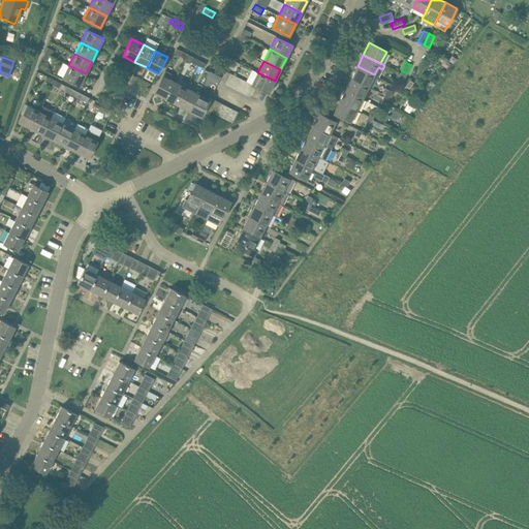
[(80,86),(86,73),(68,65),(62,78),(80,86)]
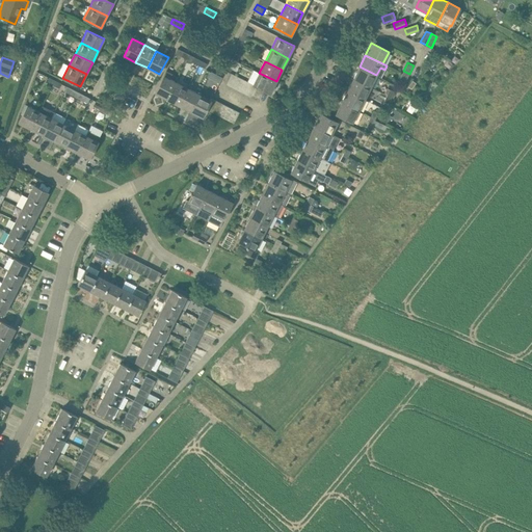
[(376,75),(360,67),(353,78),(370,87),(376,75)]
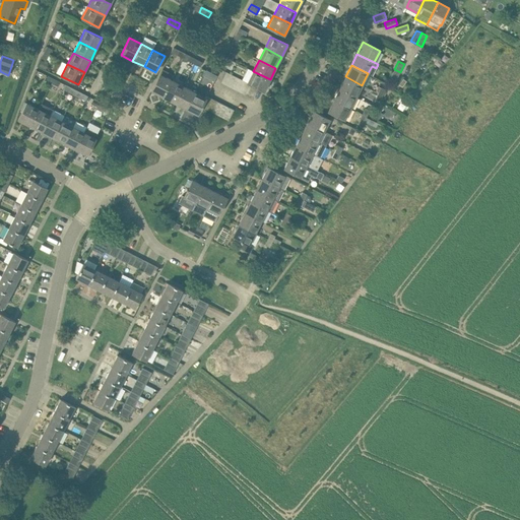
[(151,90),(163,96),(172,80),(166,77),(169,72),(163,69),(151,90)]
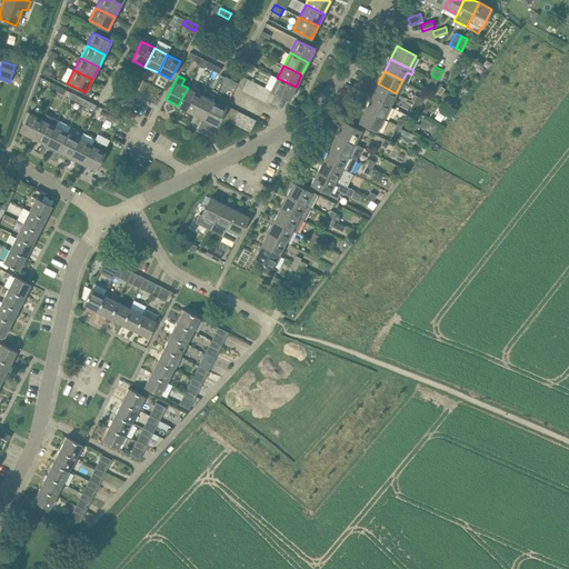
[(438,79),(431,76),(427,85),(433,87),(438,79)]
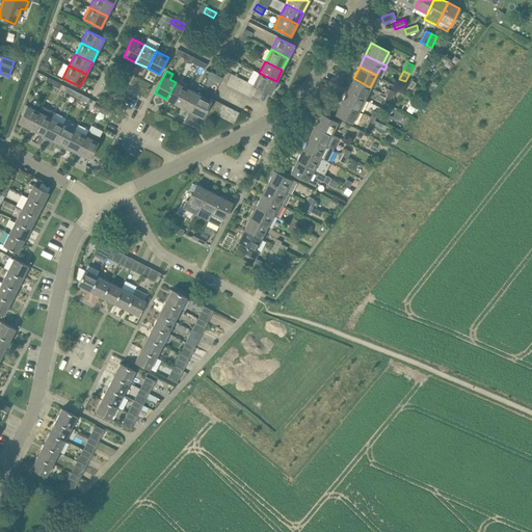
[(270,94),(276,81),(259,73),(253,84),(265,90),(270,94)]
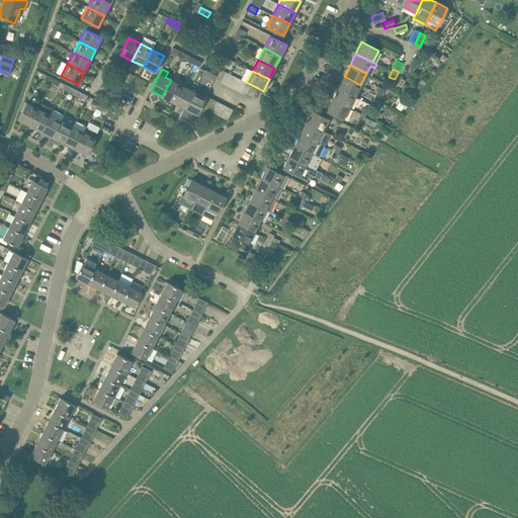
[(252,98),(258,88),(246,82),(225,72),(220,82),(252,98)]
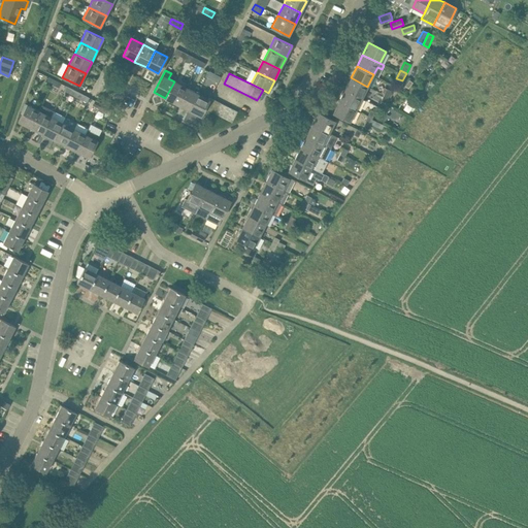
[(367,87),(351,77),(344,89),(362,98),(367,87)]
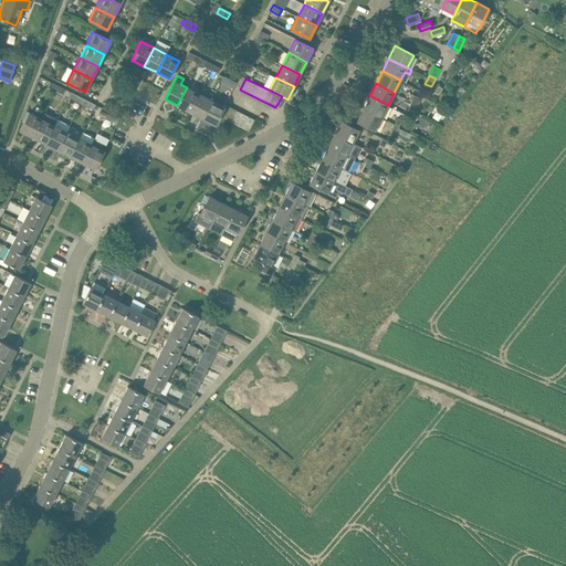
[(199,93),(187,87),(177,105),(190,112),(199,93)]
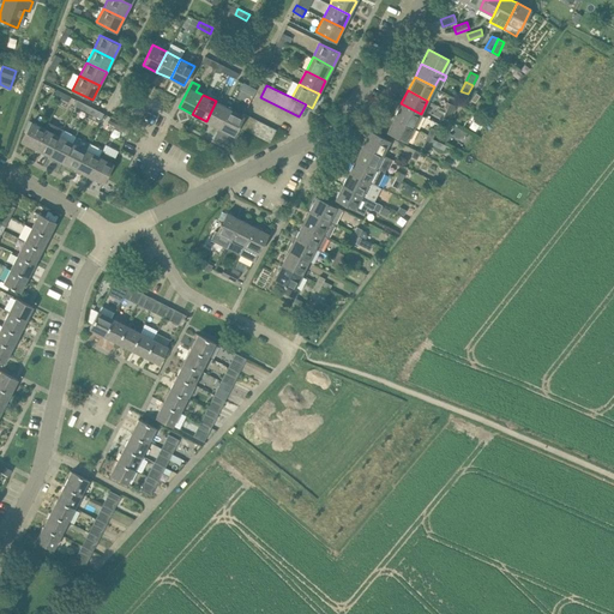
[(229,108),(216,101),(206,121),(220,128),(229,108)]
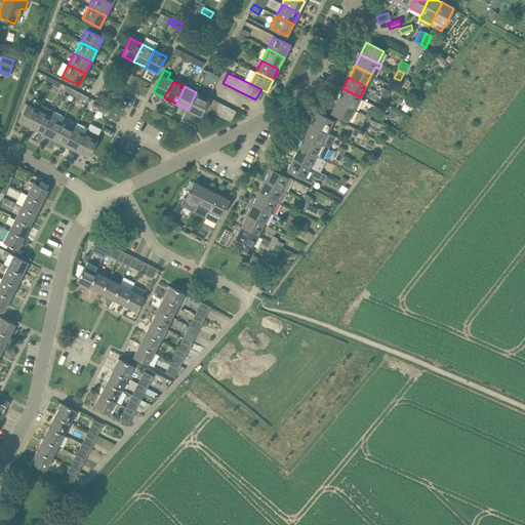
[(360,97),(342,88),(336,101),(354,109),(360,97)]
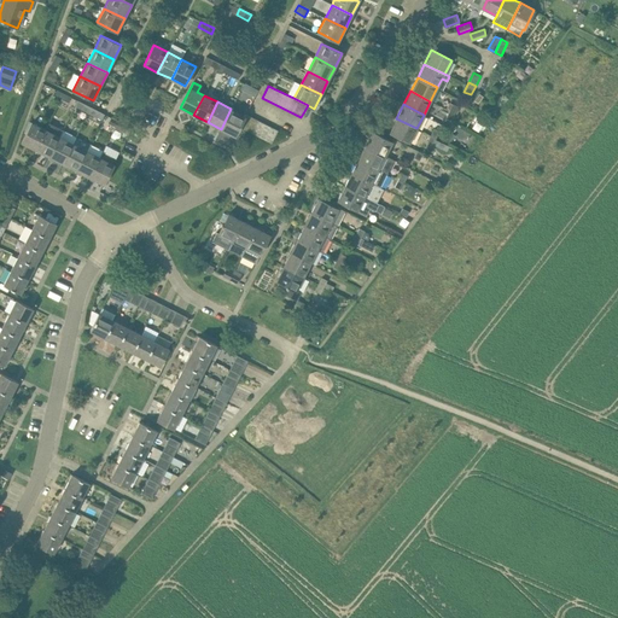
[(239,127),(245,116),(231,109),(221,129),(234,136),(239,127)]
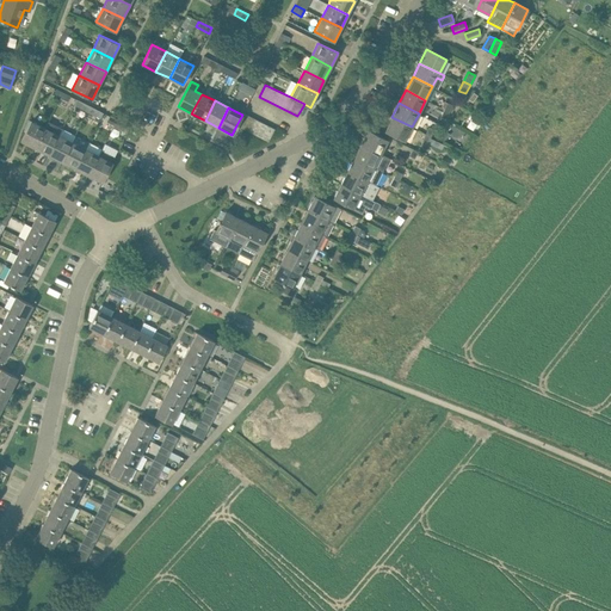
[(242,115),(236,125),(269,142),(275,129),(244,112),(242,115)]
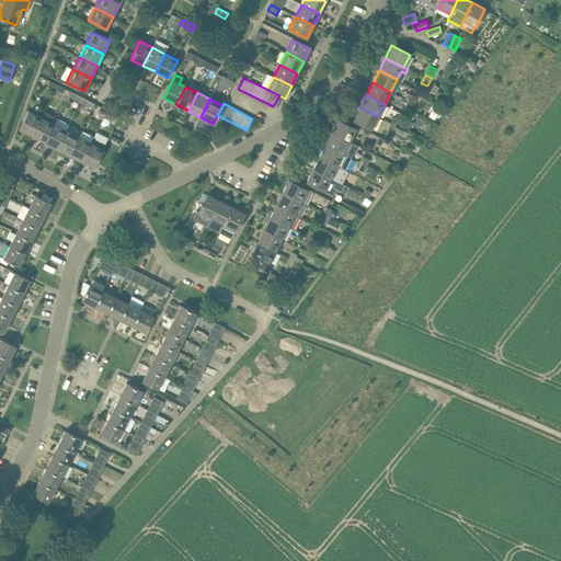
[(371,129),(378,116),(359,107),(354,119),(371,129)]
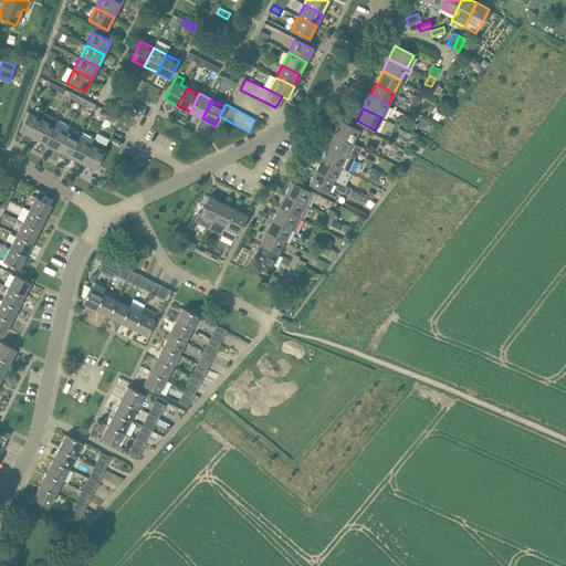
[(117,115),(108,111),(104,118),(107,121),(108,119),(114,122),(117,115)]
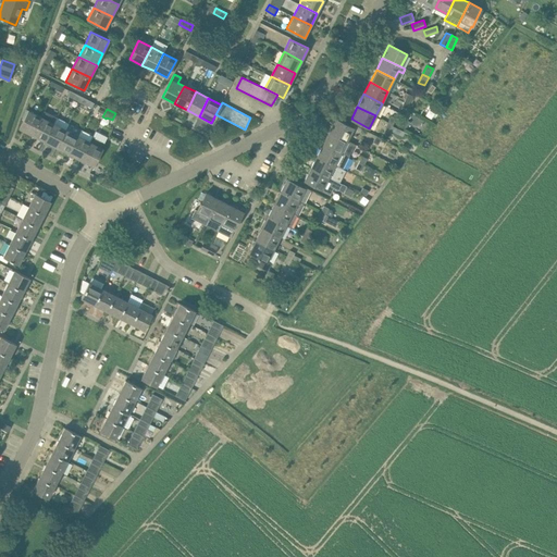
[(20,128),(32,135),(41,116),(28,110),(20,128)]
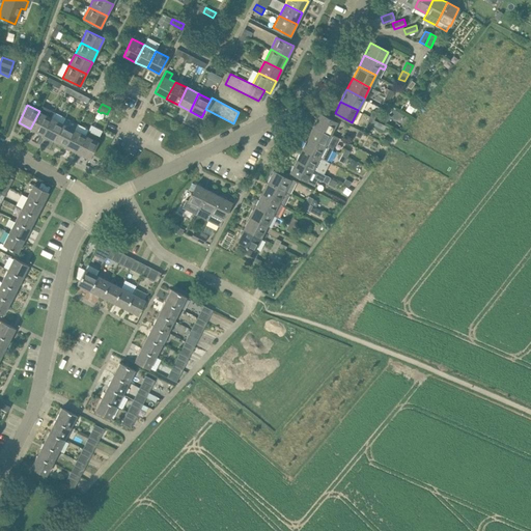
[(30,129),(42,134),(51,117),(54,111),(43,106),(39,111),(30,129)]
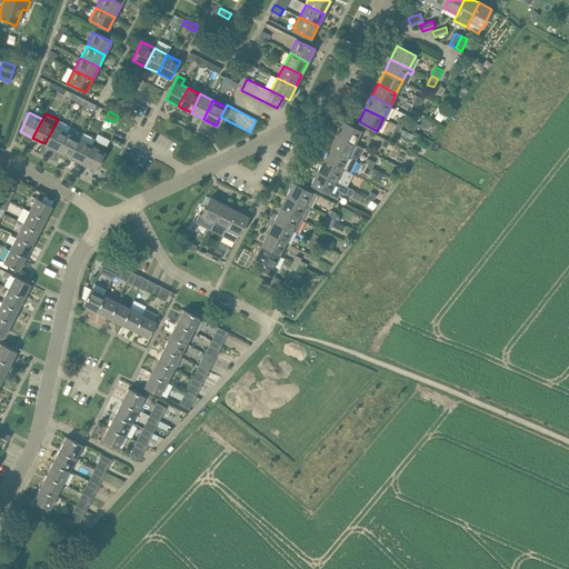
[(342,121),(336,133),(355,143),(361,130),(342,121)]
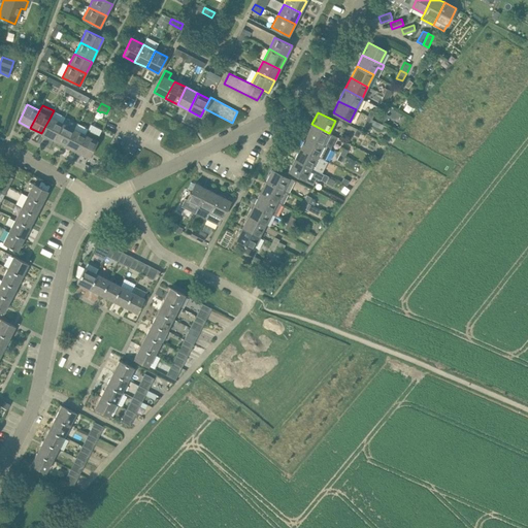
[(54,139),(62,123),(51,117),(41,133),(54,139)]
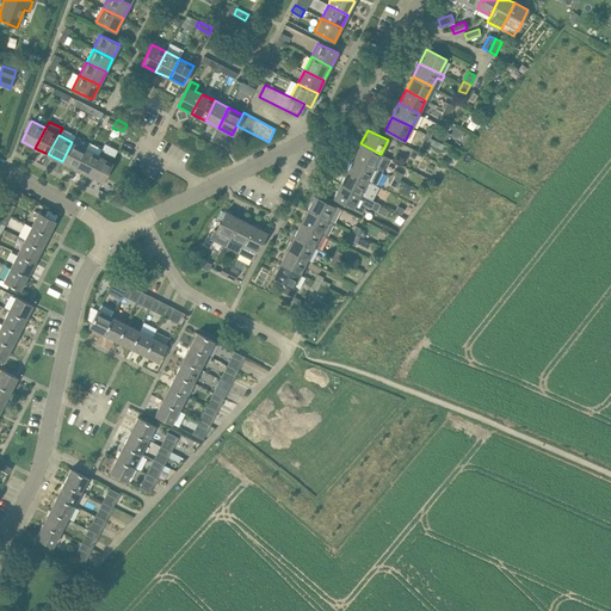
[(75,168),(85,148),(72,142),(62,161),(75,168)]
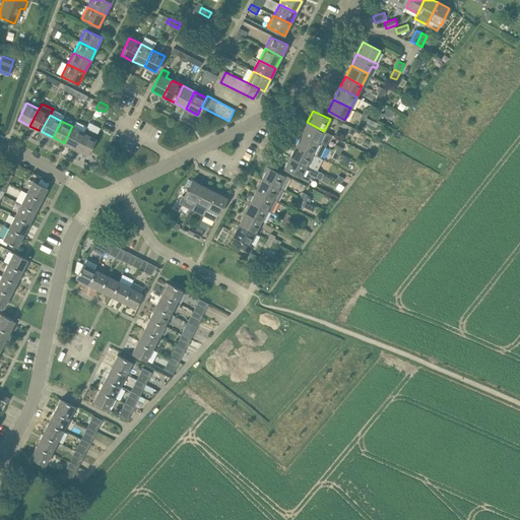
[(324,131),(307,122),(302,133),(325,146),(331,134),(324,131)]
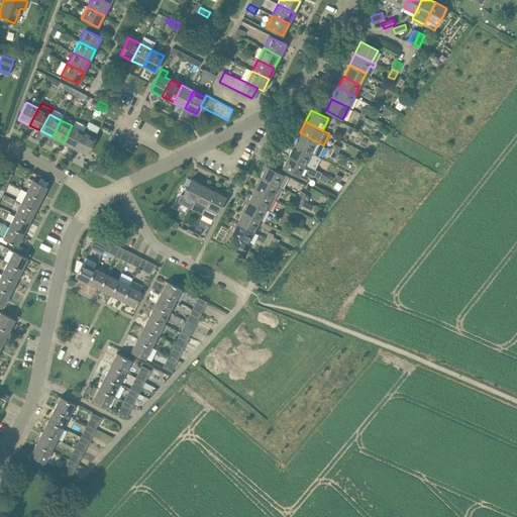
[(75,148),(84,131),(72,125),(64,142),(75,148)]
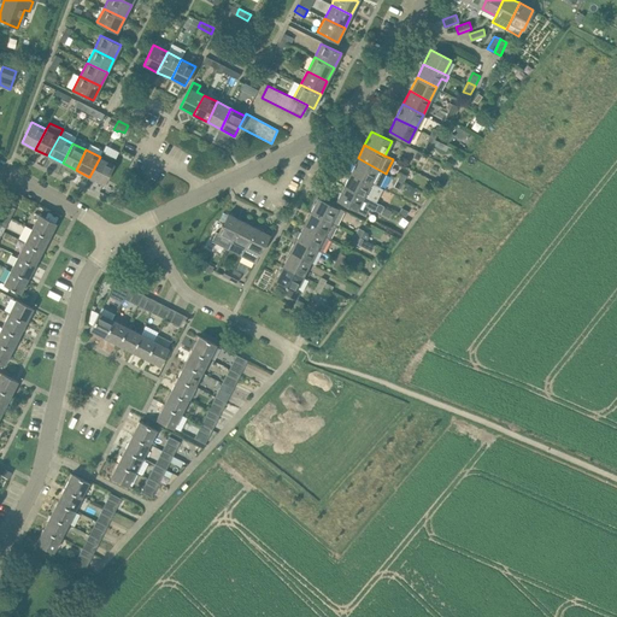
[(103,152),(100,157),(89,177),(104,183),(116,158),(103,152)]
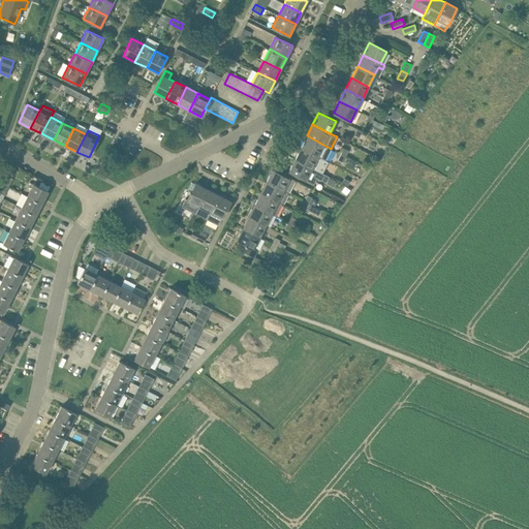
[(331,149),(307,135),(301,148),(318,156),(325,160),(331,149)]
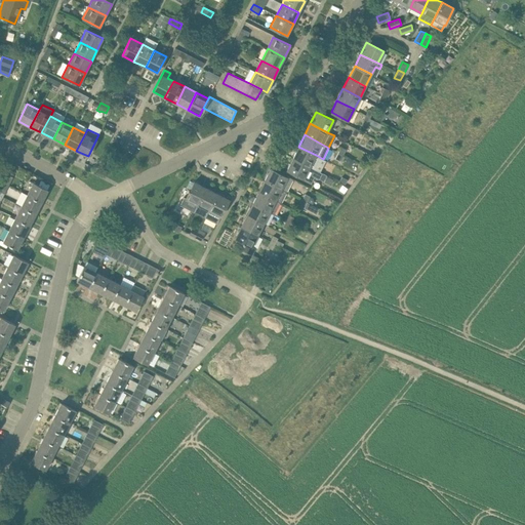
[(292,158),(310,166),(316,155),(298,147),(292,158)]
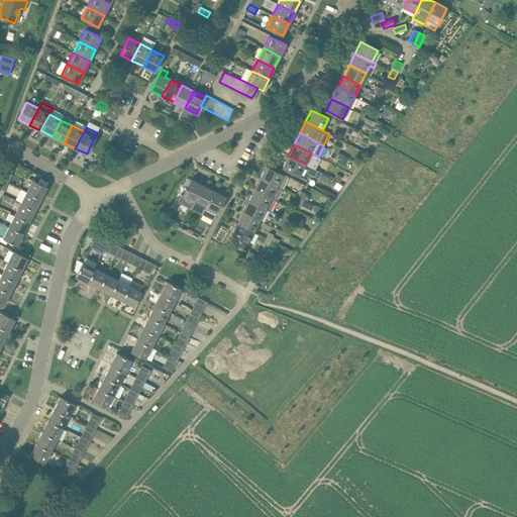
[(299,176),(305,164),(288,156),(283,167),(299,176)]
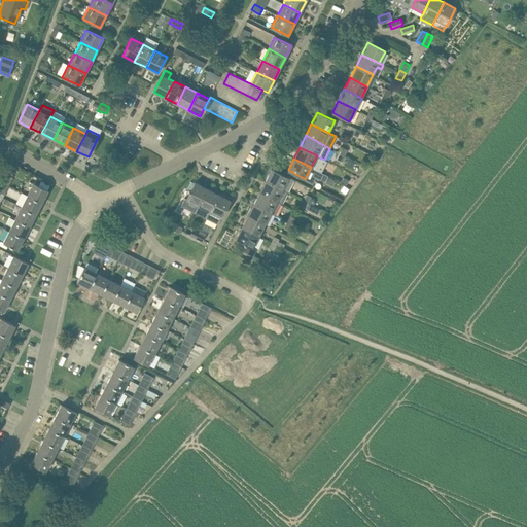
[(266,181),(282,189),(287,192),(294,179),(288,176),(287,177),(271,169),(266,181)]
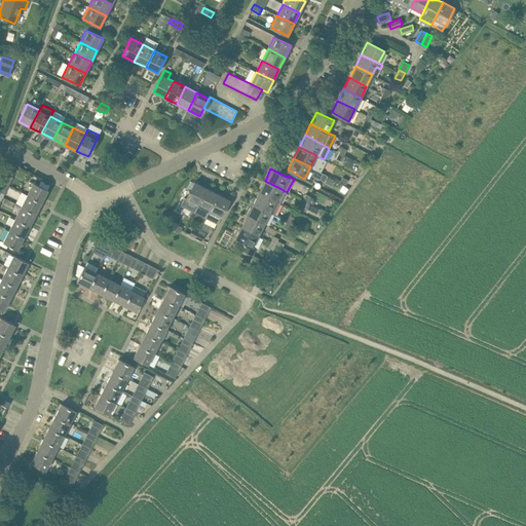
[(4,183),(8,185),(12,178),(8,175),(4,183)]
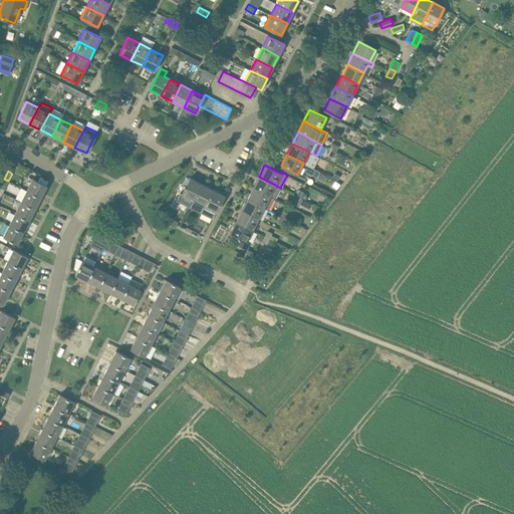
[(253,188),(274,198),(275,199),(280,188),(275,185),(259,177),(253,188)]
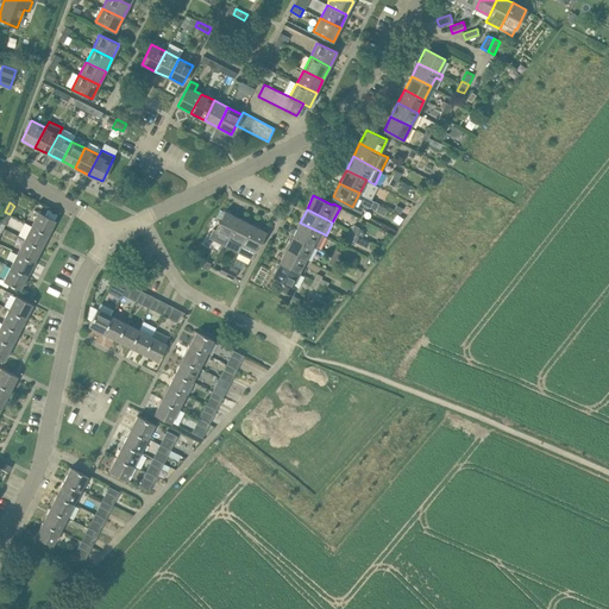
[(228,237),(239,218),(225,211),(220,220),(219,220),(218,221),(219,223),(215,231),(228,237)]
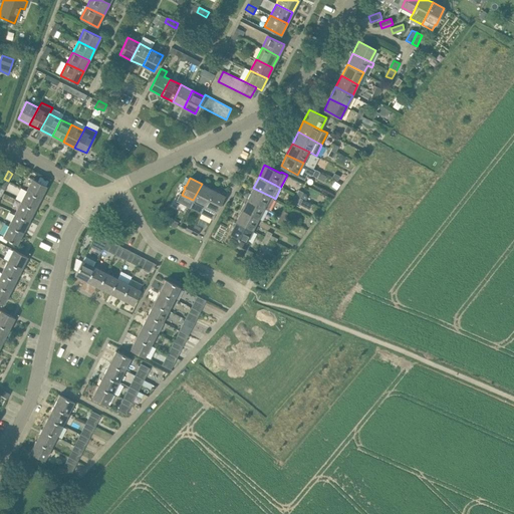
[(8,181),(4,179),(0,186),(0,187),(4,189),(8,181)]
